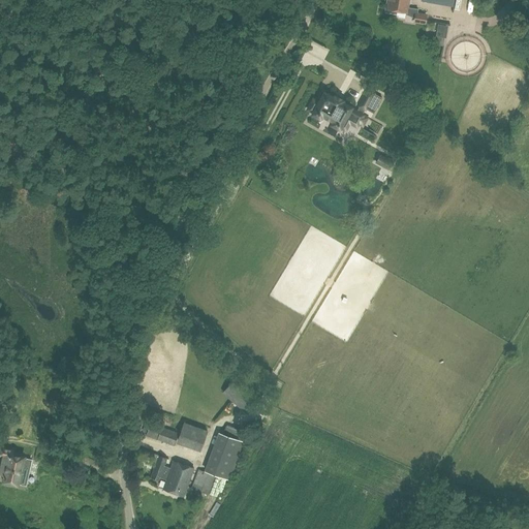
[(414,21),(425,23),(426,14),(417,13),(417,9),(407,7),(408,0),(386,0),(384,11),(397,13),(397,10),(406,12),(406,13),(413,17),(415,18),(414,21)]
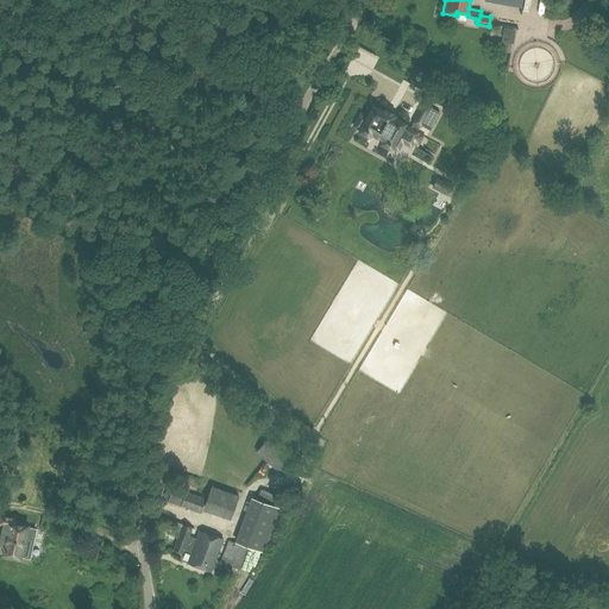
[(394,92),(400,81),(385,74),(380,86),(394,92)]
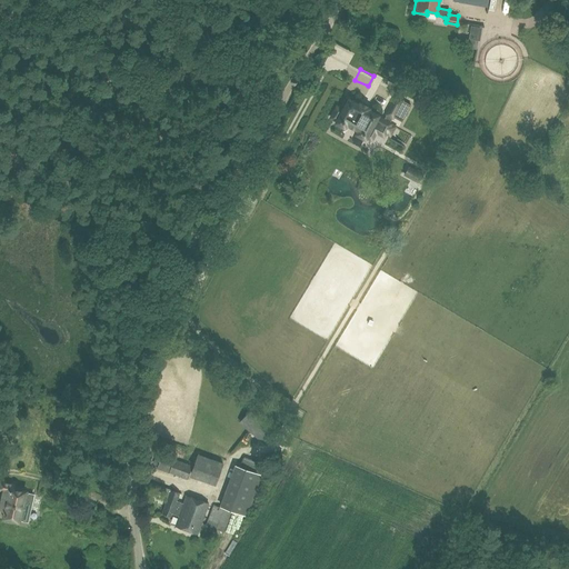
[(368,87),(375,90),(379,80),(373,77),(368,87)]
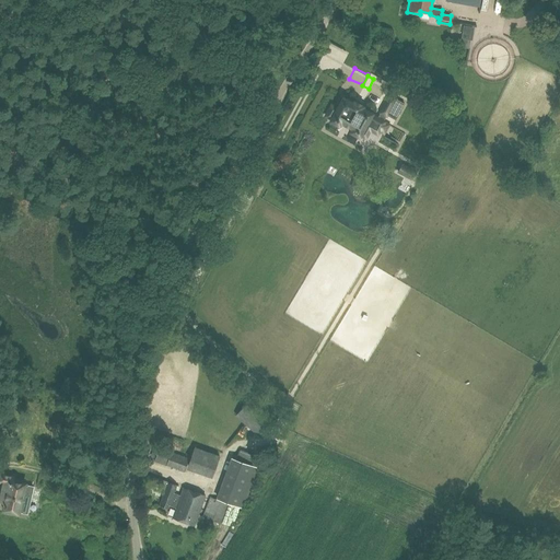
[(371,114),(372,113),(362,107),(362,105),(354,101),(353,103),(342,97),(337,108),(331,105),(326,116),(331,118),(330,120),(339,125),(339,124),(351,130),(350,131),(359,136),(360,135),(365,137),(370,129),(377,133),(378,130),(384,133),(388,124),(382,120),(385,115),(386,116),(387,115),(395,119),(404,103),(396,98),(396,97),(389,94),(380,113),(381,113),(378,118),(371,114)]
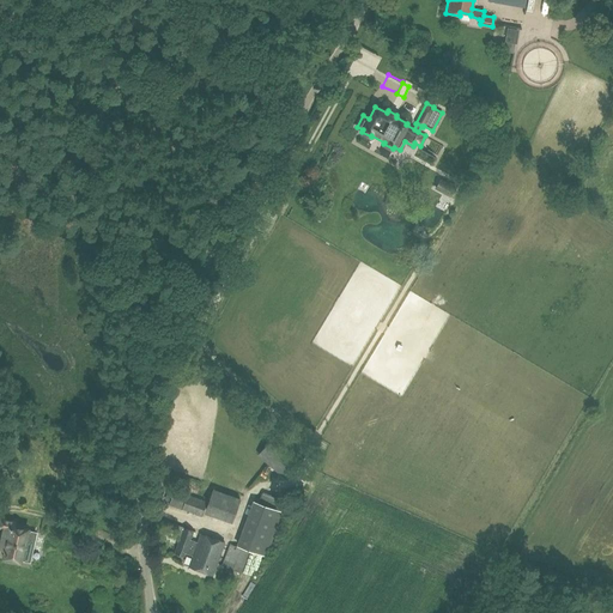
[(456,186),(441,178),(436,188),(450,196),(456,186)]
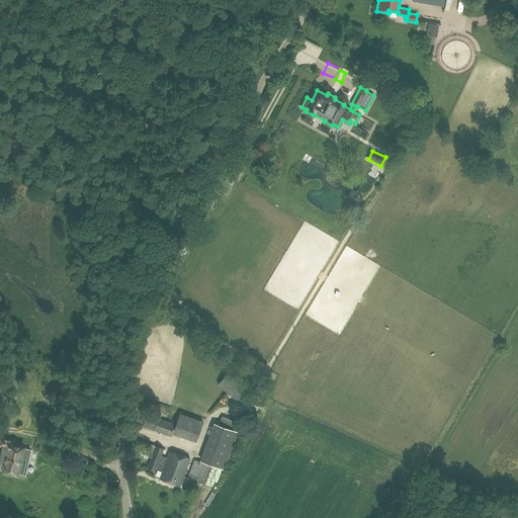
[(242,405),(255,390),(232,370),(219,385),(242,405)]
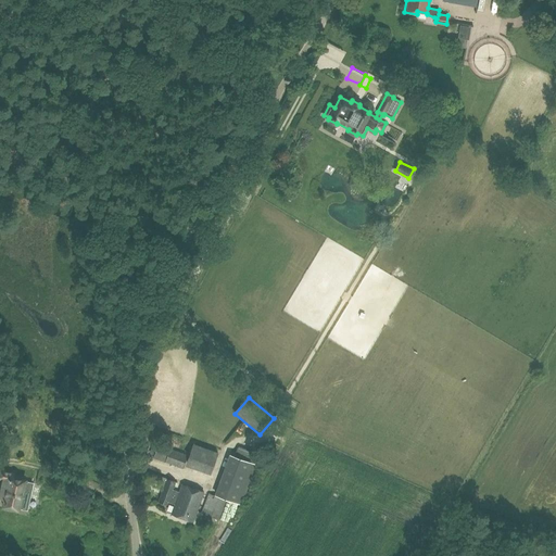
[(186,463),(210,470),(216,453),(192,444),(186,463)]
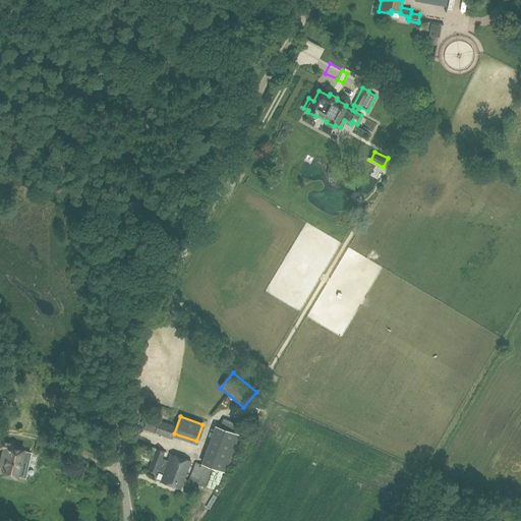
[(171,439),(175,427),(147,417),(142,428),(171,439)]
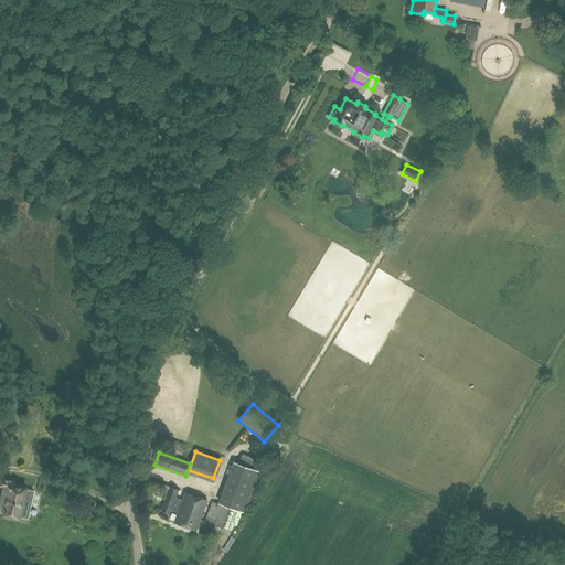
[(240,460),(257,467),(259,459),(242,454),(240,460)]
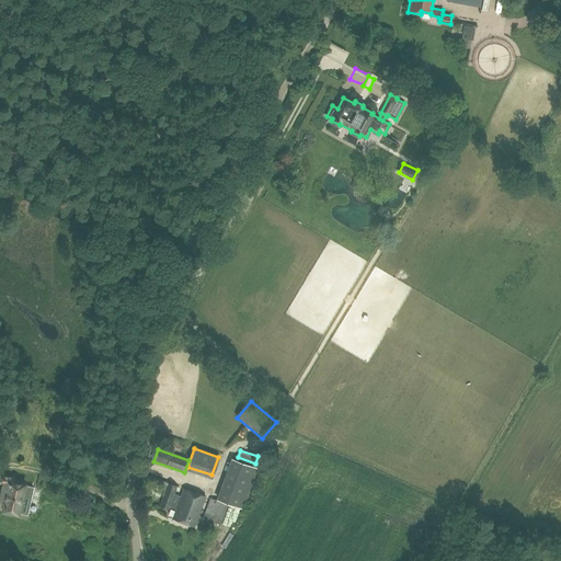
[(232,459),(217,500),(242,508),(258,468),(232,459)]
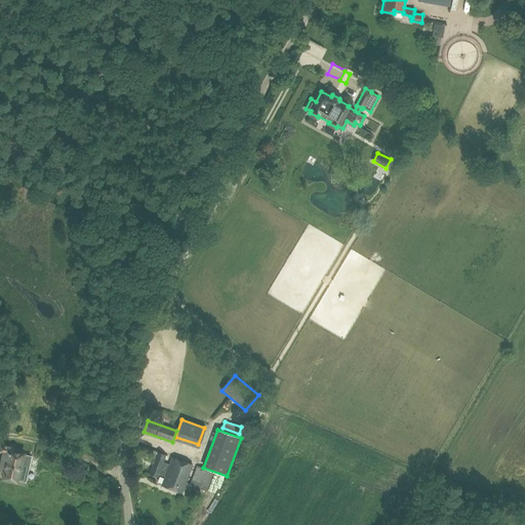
[(0,443),(0,451),(2,453),(0,462),(0,470),(3,471),(2,478),(15,481),(23,453),(11,450),(12,447),(0,443)]
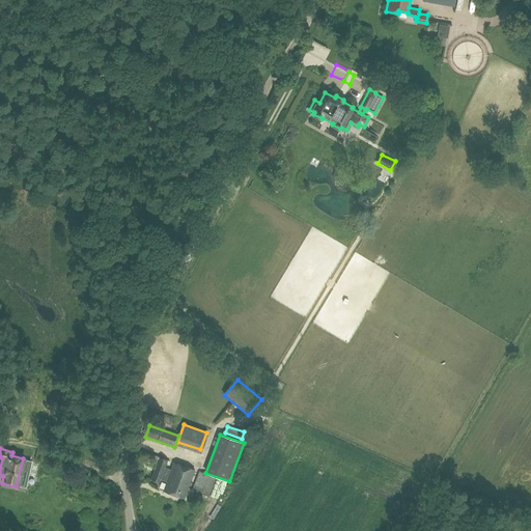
[(150,479),(159,482),(160,479),(166,481),(163,492),(184,499),(193,470),(173,463),(171,470),(165,467),(167,460),(158,457),(150,479)]
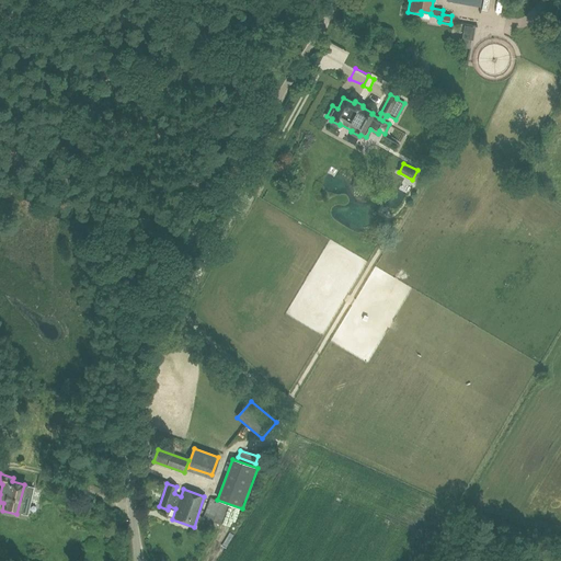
[(227,505),(214,500),(210,499),(203,518),(219,525),(227,505)]
